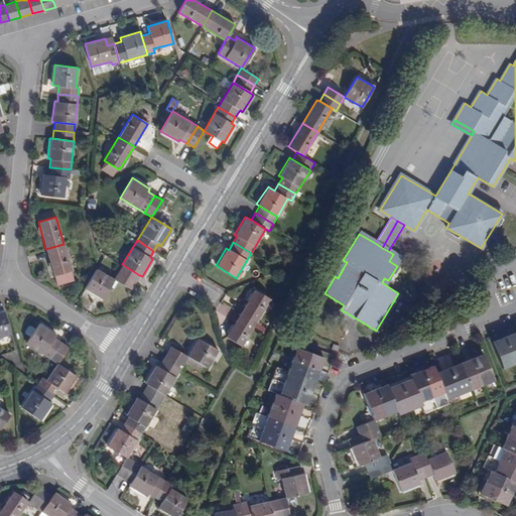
[(71,269),(63,244),(45,249),(52,275),(71,269)]
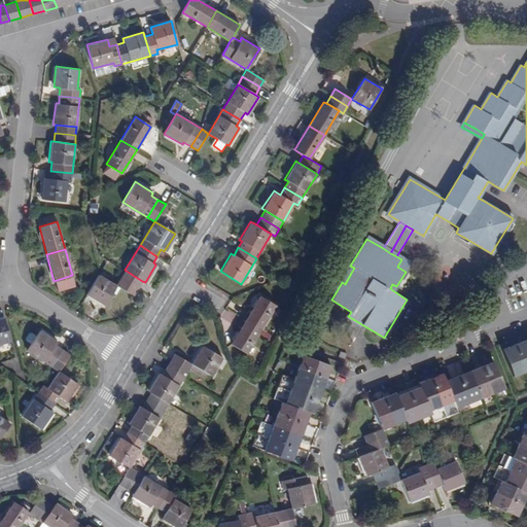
[(406,272),(410,265),(401,259),(397,267),(406,272)]
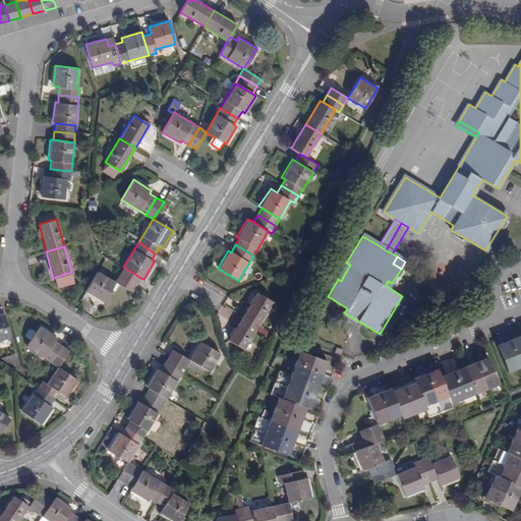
[(347,270),(350,265),(346,263),(338,279),(341,281),(347,270)]
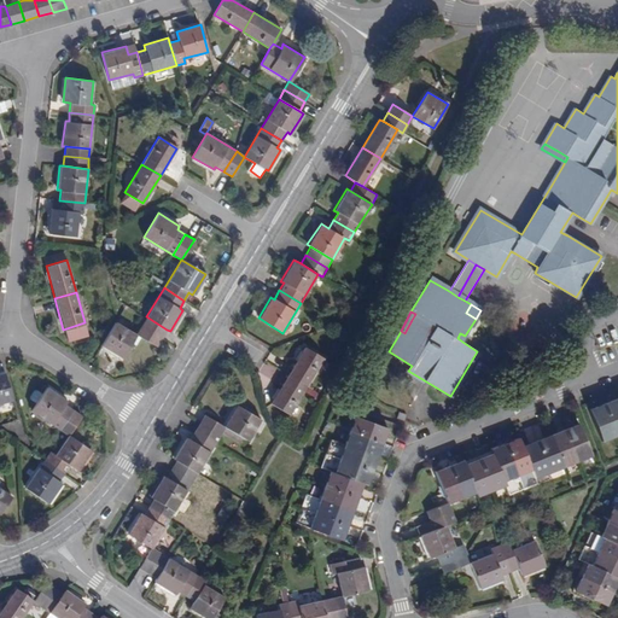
[(162,338),(167,330),(146,316),(141,326),(162,338)]
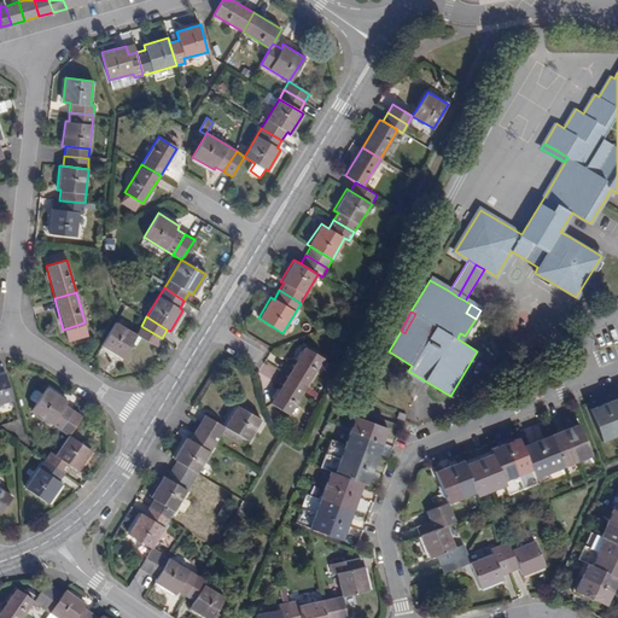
[(136,334),(115,321),(101,345),(121,357),(136,334)]
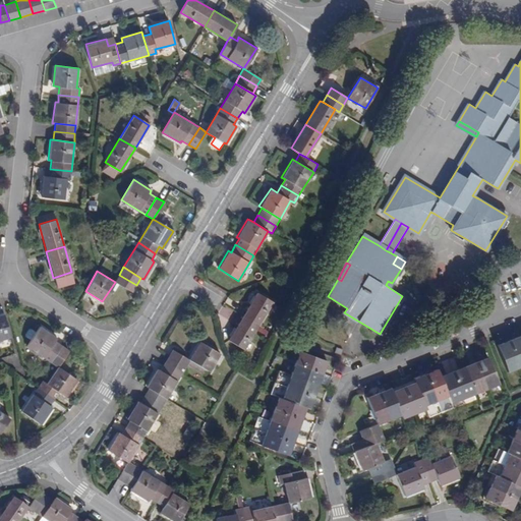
[(131,293),(136,285),(119,275),(115,282),(131,293)]
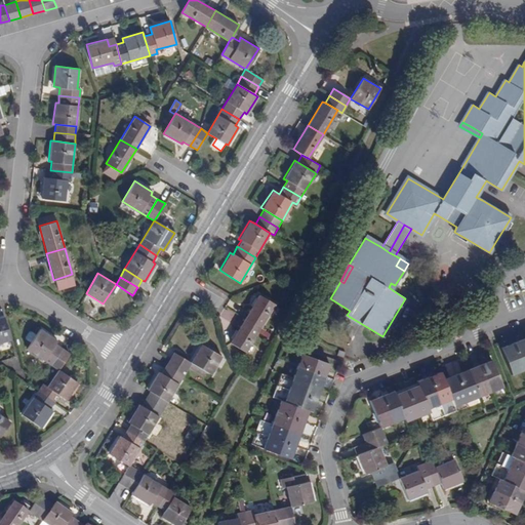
[(258,294),(244,319),(259,328),(274,305),(258,294)]
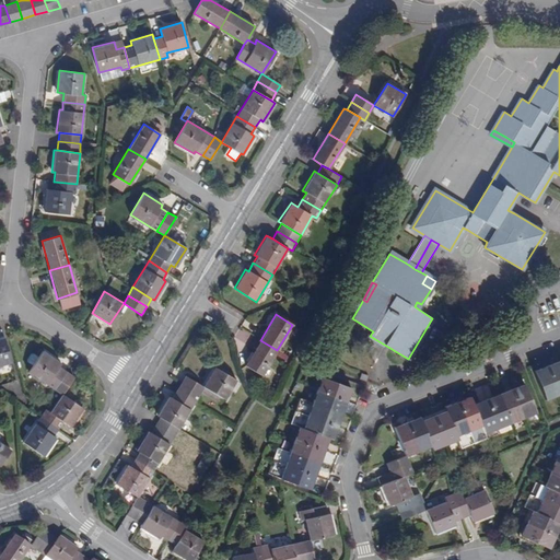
[(247,343),(252,335),(241,329),(236,337),(247,343)]
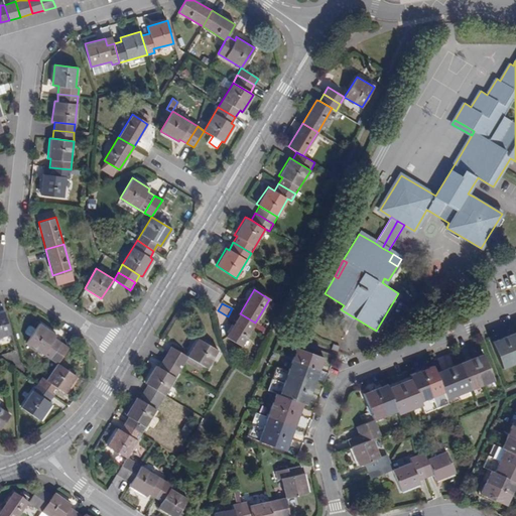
[(0,336),(11,334),(4,310),(0,311),(0,336)]
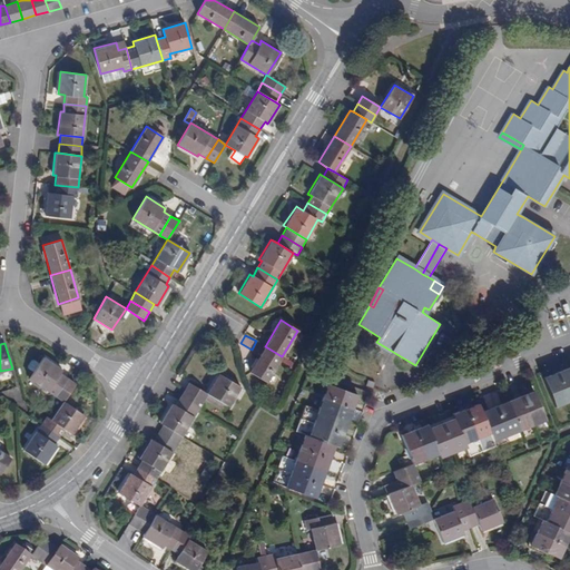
[(266,382),(282,356),(265,346),(249,372),(266,382)]
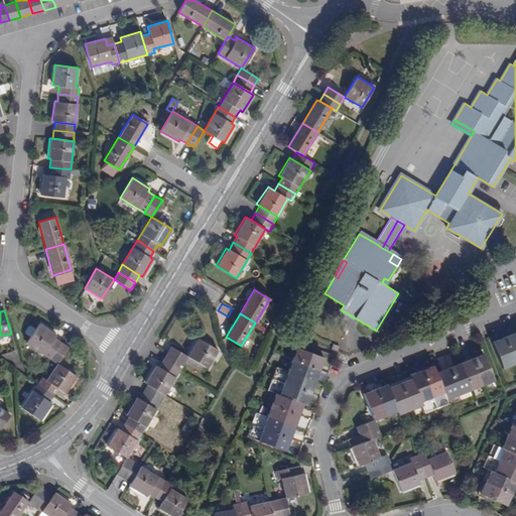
[(26,343),(50,359),(61,342),(54,338),(56,334),(39,323),(35,330),(31,326),(28,327),(26,331),(26,334),(30,336),(26,343)]
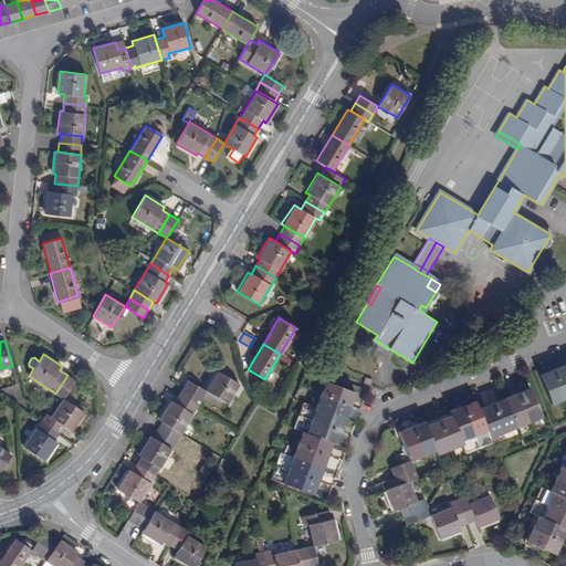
[(564,398),(565,397),(565,366),(565,365),(553,369),(564,398)]
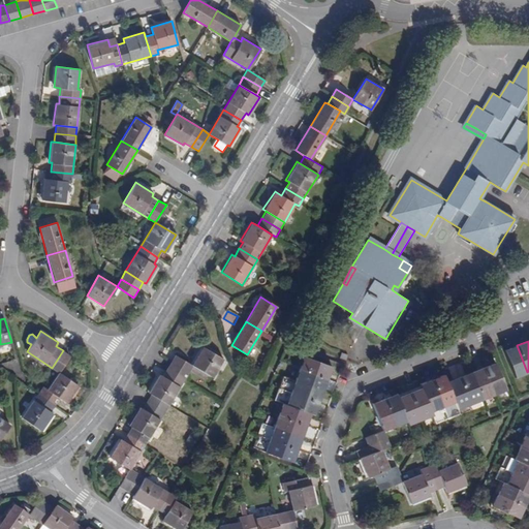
[(516,377),(527,372),(517,345),(504,350),(516,377)]
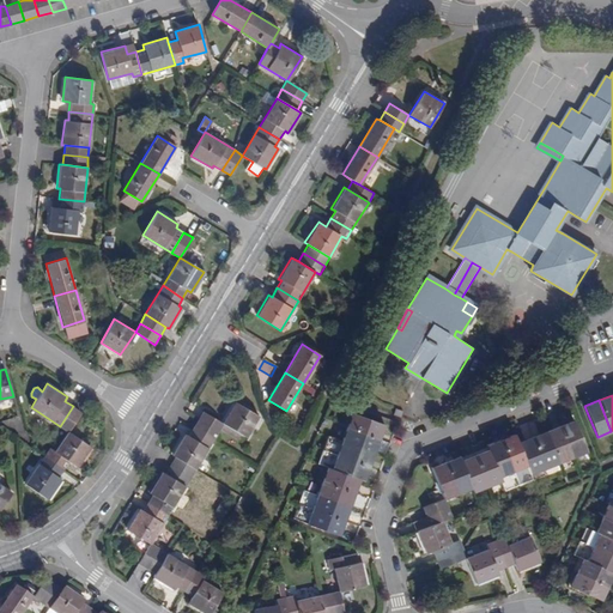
[(236,402),(223,424),(246,437),(259,416),(236,402)]
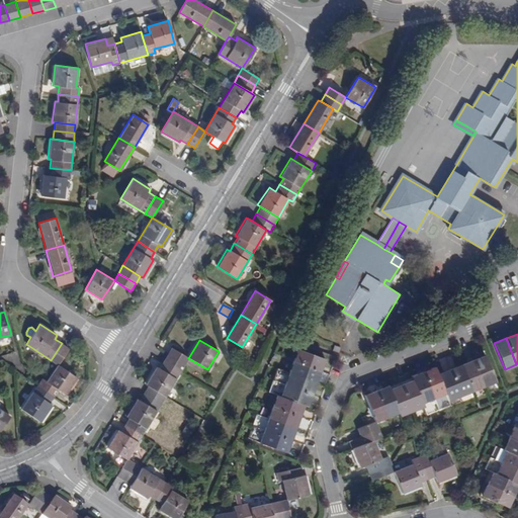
[(62,343),(51,360),(58,364),(69,348),(62,343)]
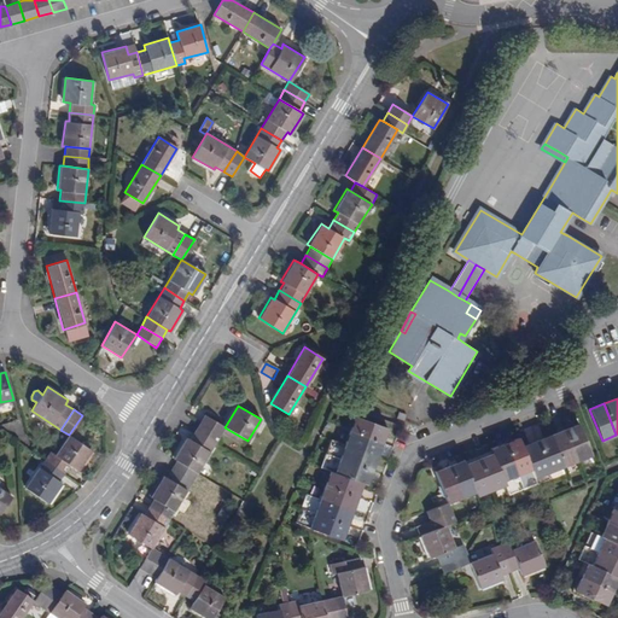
[(205,414),(199,423),(221,435),(222,432),(225,427),(205,414)]
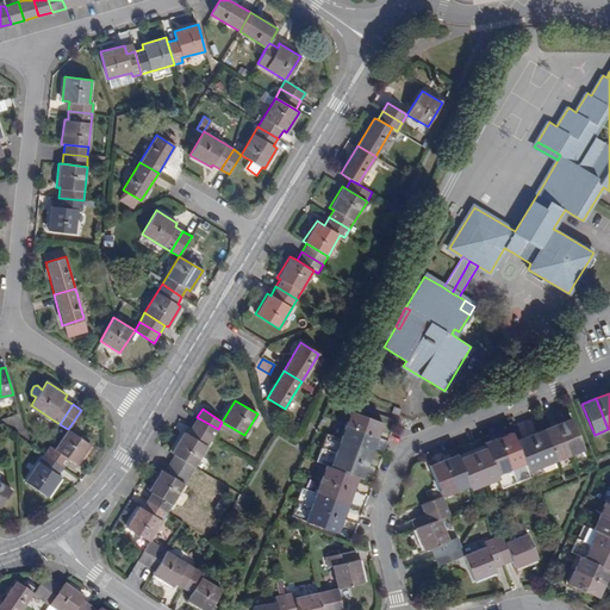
[(378,436),(383,422),(350,411),(346,424),(378,436)]
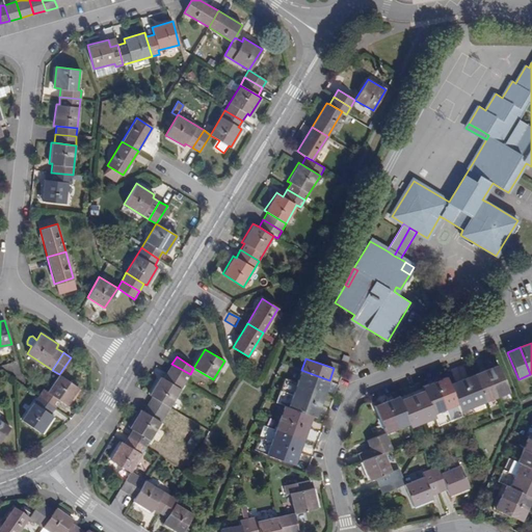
[(171,364),(167,371),(185,382),(190,374),(171,364)]
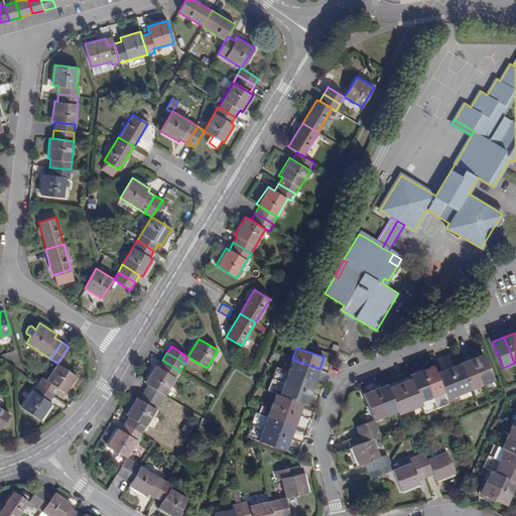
[(482,384),(494,380),(483,353),(471,358),(482,384)]
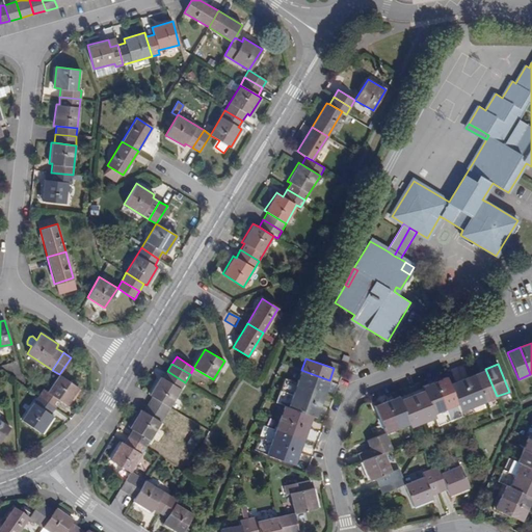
[(210,384),(213,379),(193,368),(191,372),(210,384)]
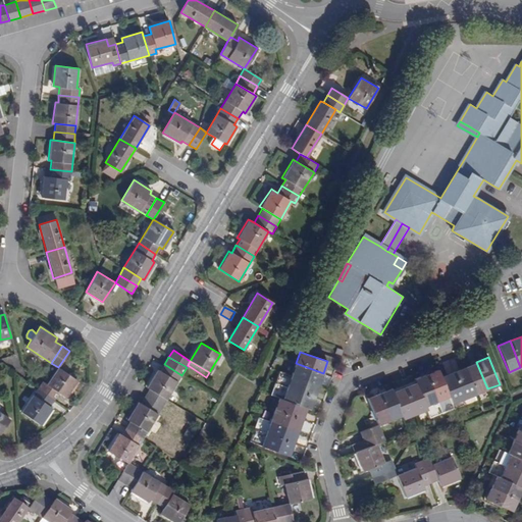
[(475,394),(487,388),(476,362),(465,367),(475,394)]
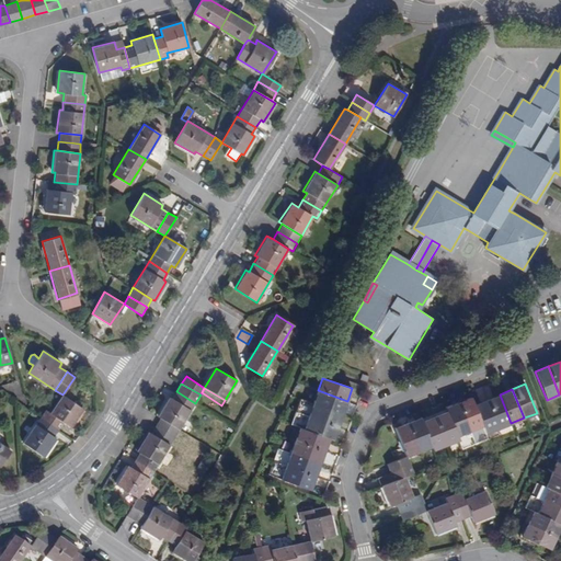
[(342,414),(347,401),(318,390),(313,403),(342,414)]
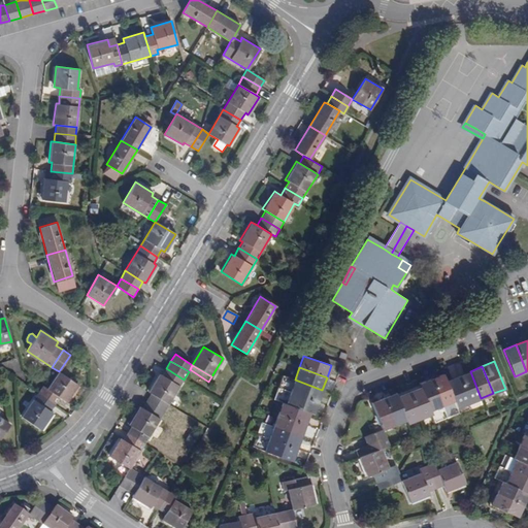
[(168,404),(184,380),(166,368),(162,375),(159,373),(147,391),(151,393),(168,404)]
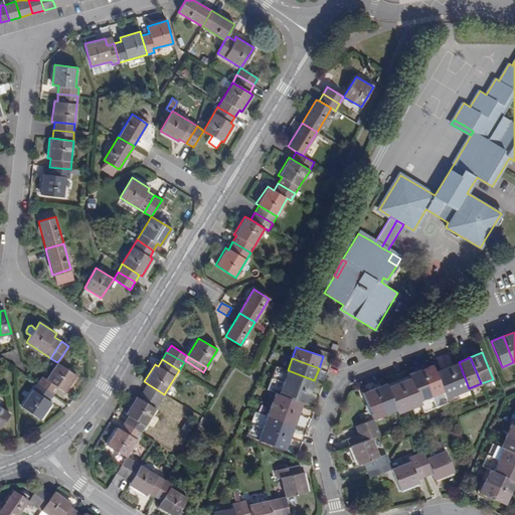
[(76,375),(60,364),(57,362),(46,378),(41,376),(36,383),(53,394),(58,388),(64,392),(76,375)]
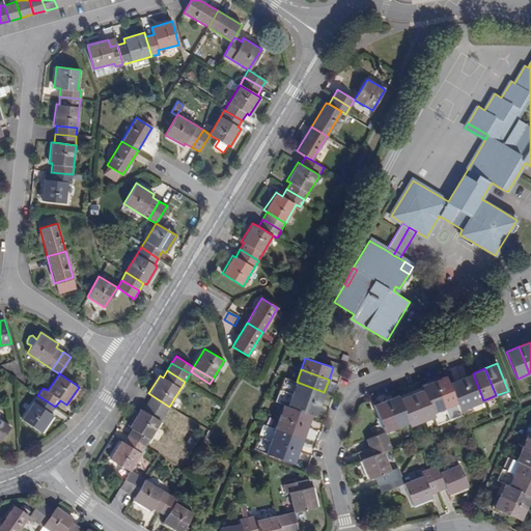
[(472,406),(483,400),(473,373),(460,378),(472,406)]
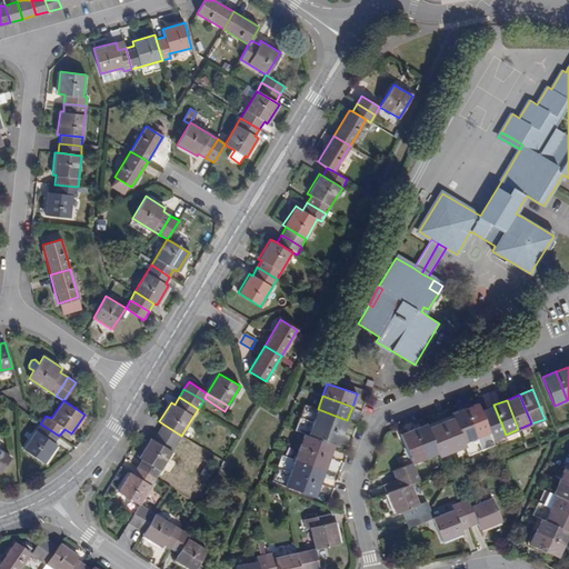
[(481,450),(495,445),(492,439),(481,410),(478,402),(465,408),(481,450)]
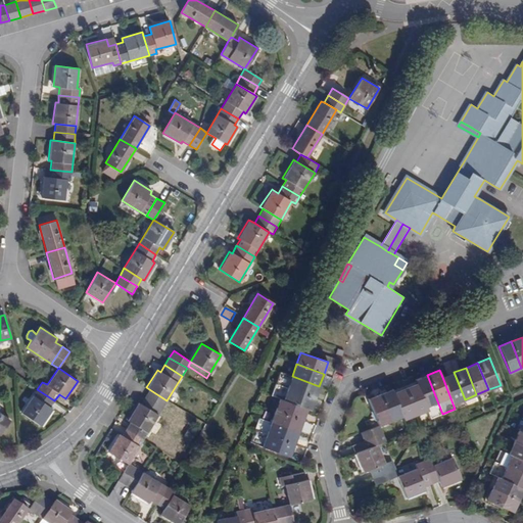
[(292,376),(280,372),(276,384),(315,398),(319,386),(292,376)]
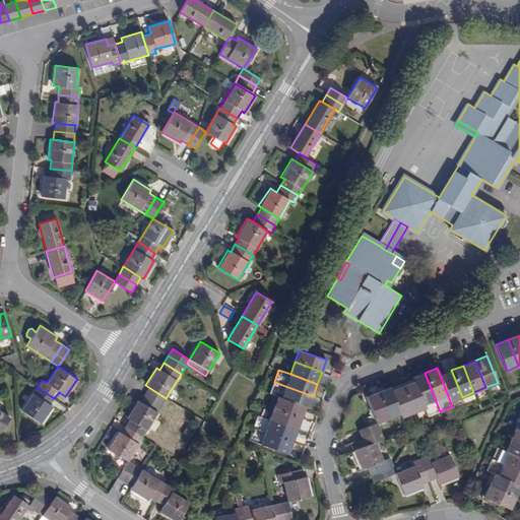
[(450,401),(462,397),(451,370),(440,375),(450,401)]
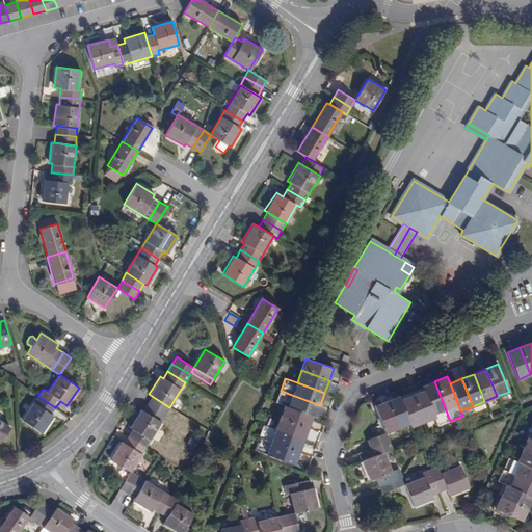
[(437,426),(450,421),(434,381),(422,387),(424,391),(434,417),(437,426)]
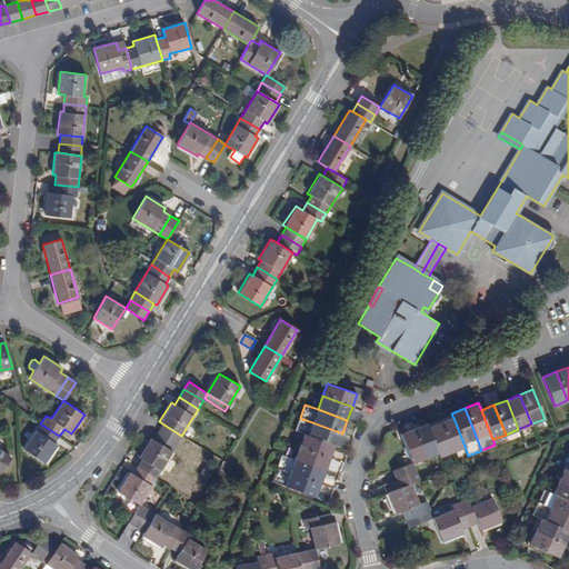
[(342,433),(300,418),(296,430),(305,433),(335,445),(338,446),(342,433)]
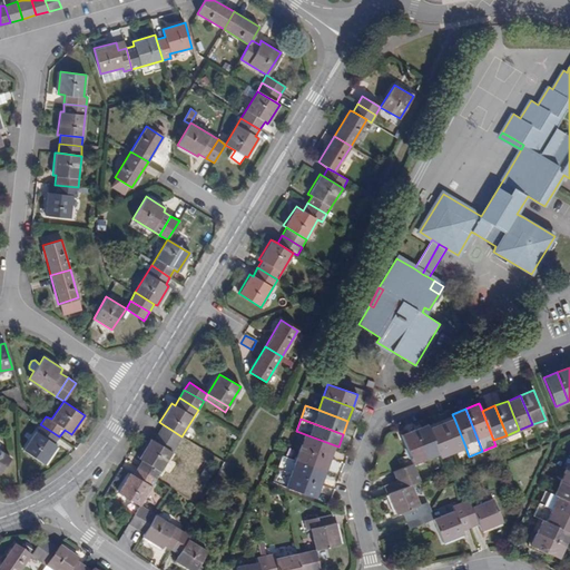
[(453,452),(465,446),(454,419),(442,423),(453,452)]
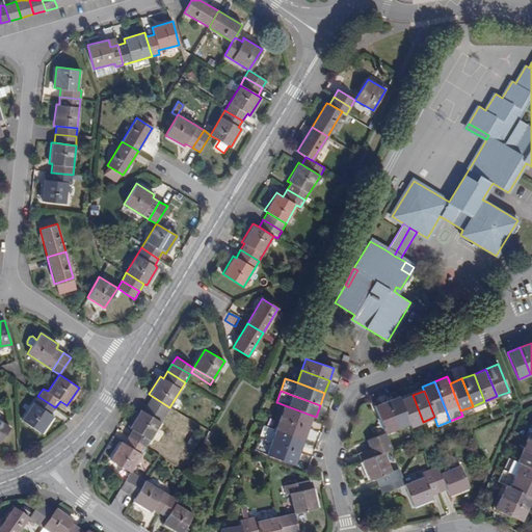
[(398,428),(409,423),(400,399),(399,395),(387,400),(398,428)]
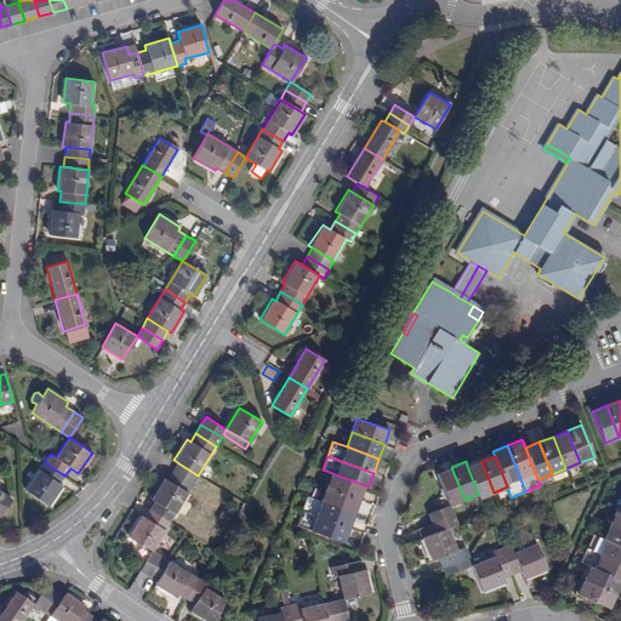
[(479,497),(494,493),(482,461),(467,466),(478,494),(479,497)]
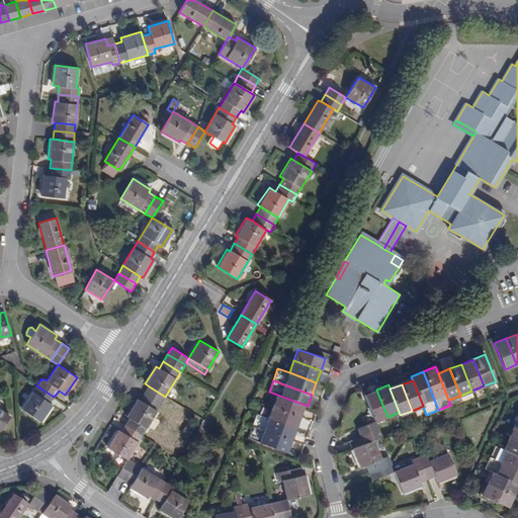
[(50,403),(54,397),(36,385),(21,408),(40,422),(53,405),(50,403)]
